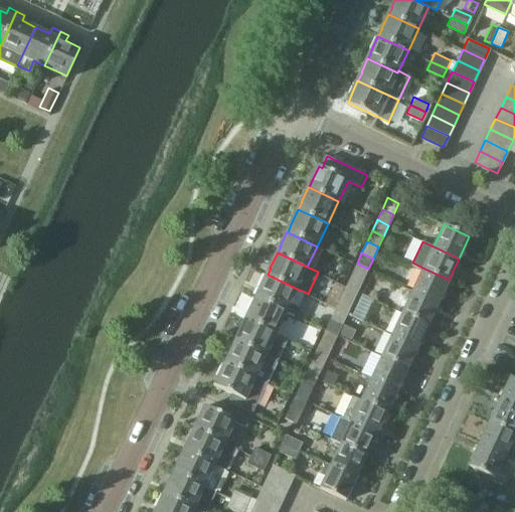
[(363,280),(368,269),(357,264),(351,275),(363,280)]
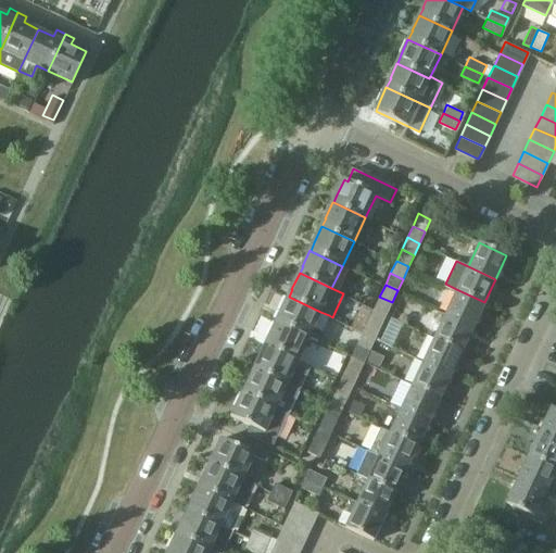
[(474,326),(484,302),(456,289),(445,313),(474,326)]
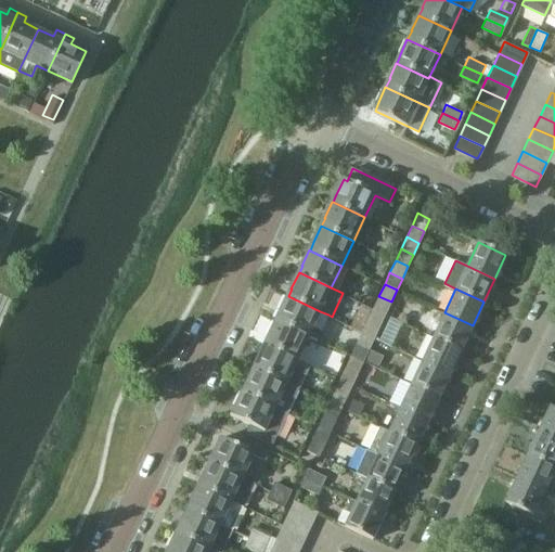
[(280,312),(276,319),(309,334),(317,338),(321,329),(328,315),(320,311),(288,296),(287,295),(280,312)]
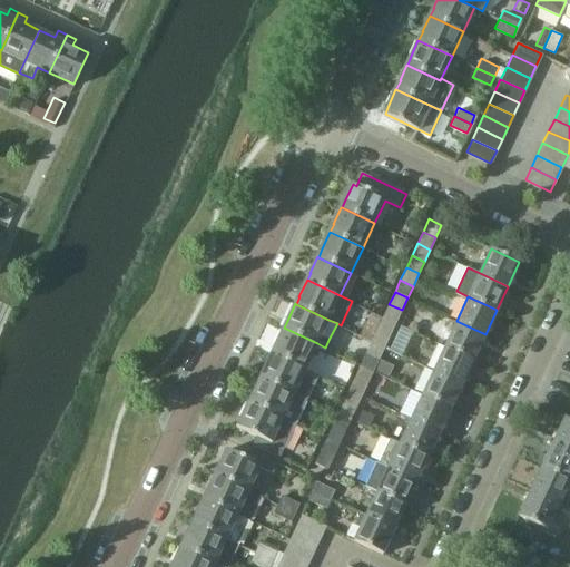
[(396,322),(402,310),(389,304),(384,316),(396,322)]
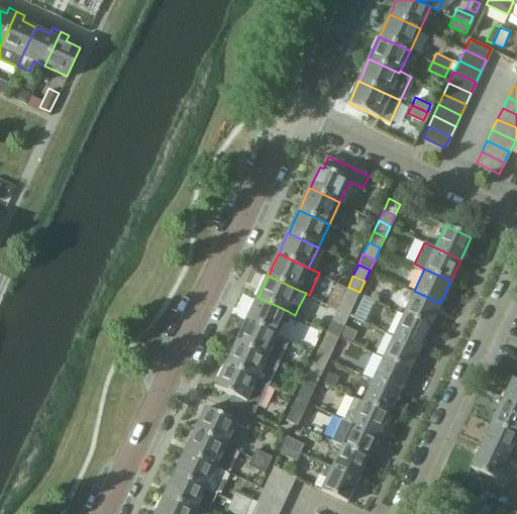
[(353,303),(359,292),(348,287),(342,298),(353,303)]
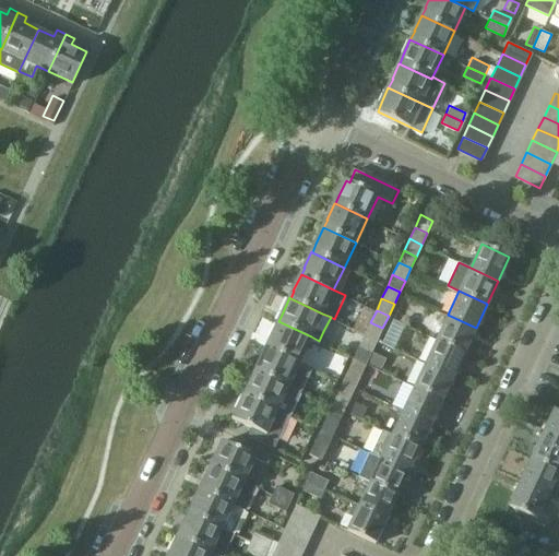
[(395,314),(383,339),(395,344),(407,320),(395,314)]
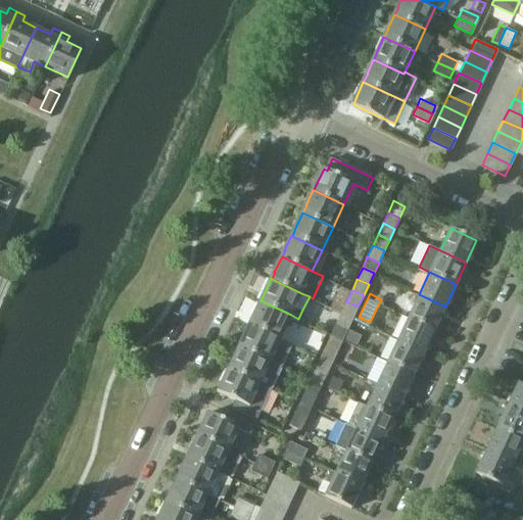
[(434,329),(445,306),(419,294),(409,317),(434,329)]
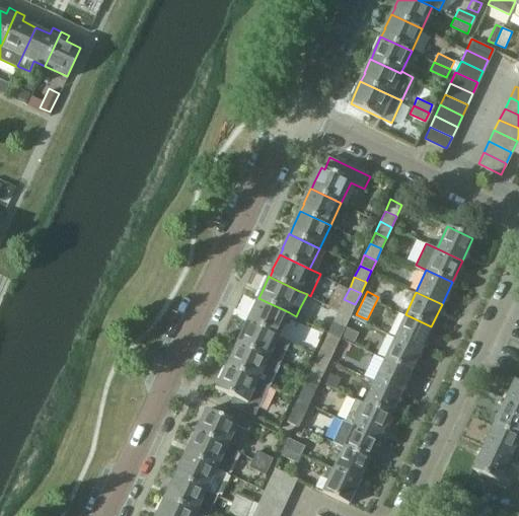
[(251,314),(248,320),(278,335),(290,340),(300,317),(296,316),(289,312),(258,298),(250,314),(251,314)]
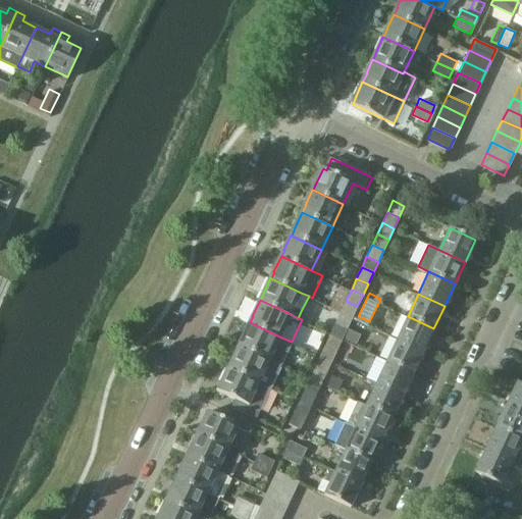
[(352,317),(357,306),(346,301),(341,312),(352,317)]
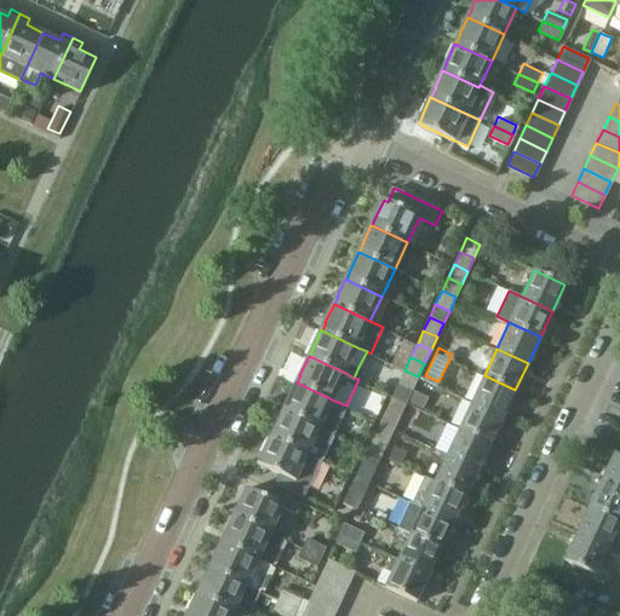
[(412,390),(418,376),(405,370),(399,384),(412,390)]
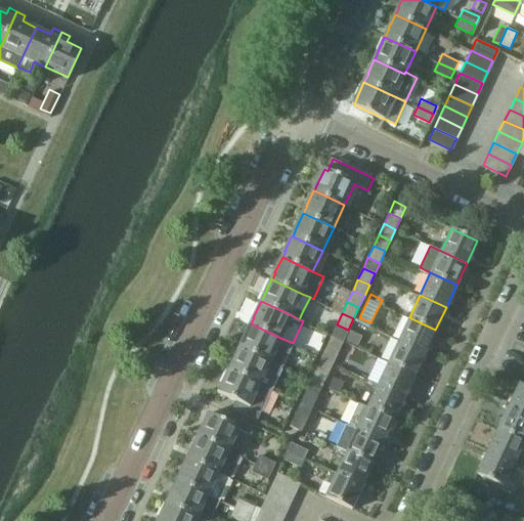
[(425,352),(435,330),(409,317),(399,340),(425,352)]
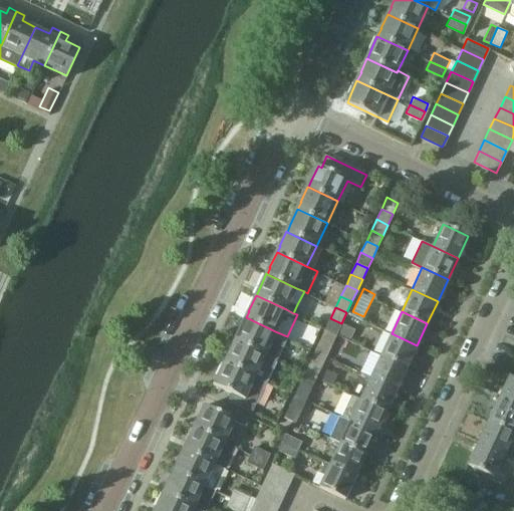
[(239,332),(235,339),(265,353),(276,358),(287,336),(285,336),(275,331),(246,317),(238,332),(239,332)]
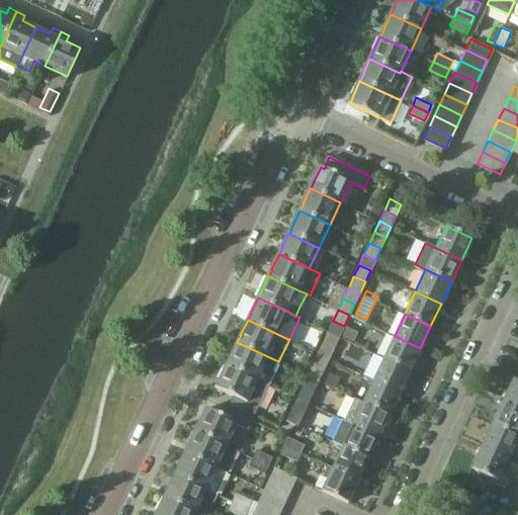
[(339,337),(344,326),(333,321),(328,332),(339,337)]
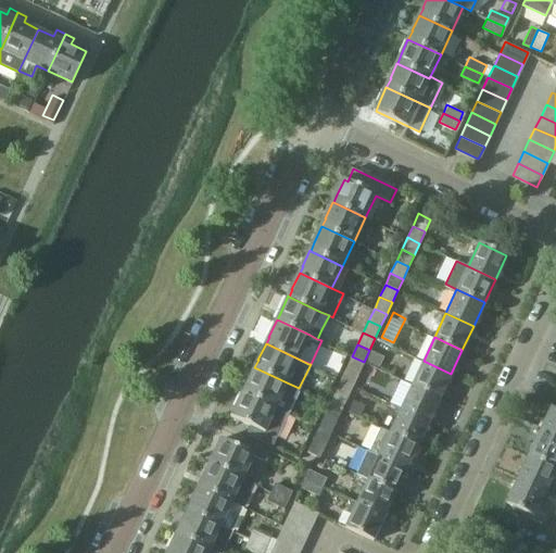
[(370,350),(366,360),(379,366),(384,355),(370,350)]
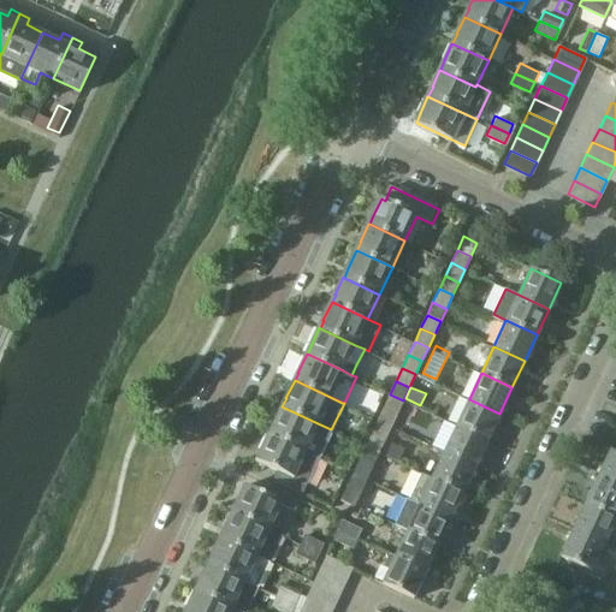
[(397,414),(403,400),(390,394),(384,408),(397,414)]
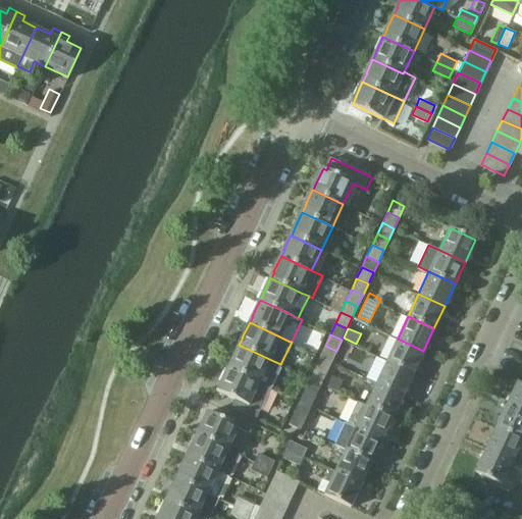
[(413,373),(423,351),(398,339),(386,361),(413,373)]
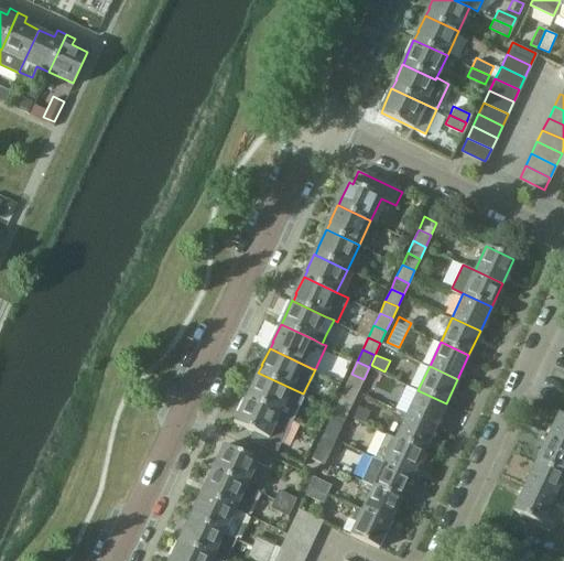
[(251,389),(247,397),(292,418),(303,394),(291,388),(258,373),(250,389),(251,389)]
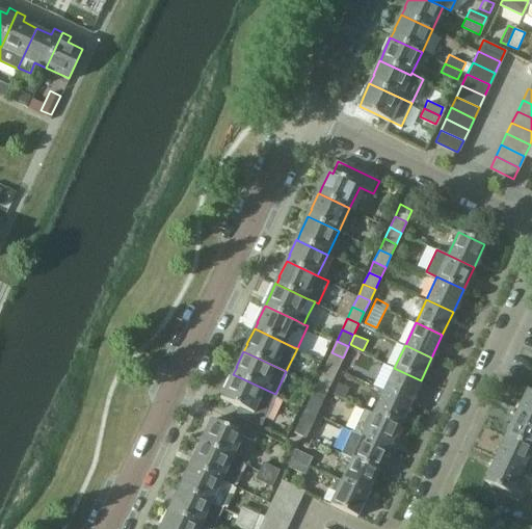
[(338,369),(343,358),(331,352),(326,364),(338,369)]
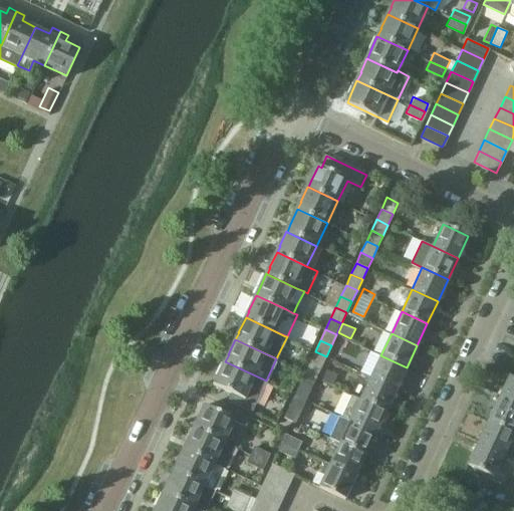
[(321,367),(326,356),(315,351),(310,362),(321,367)]
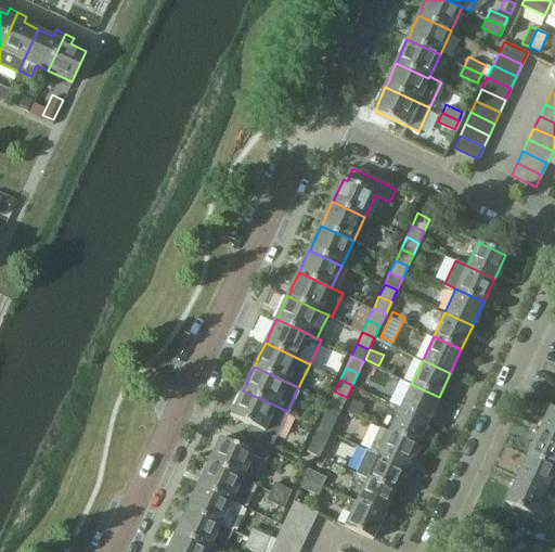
[(427,421),(439,397),(411,384),(400,408),(427,421)]
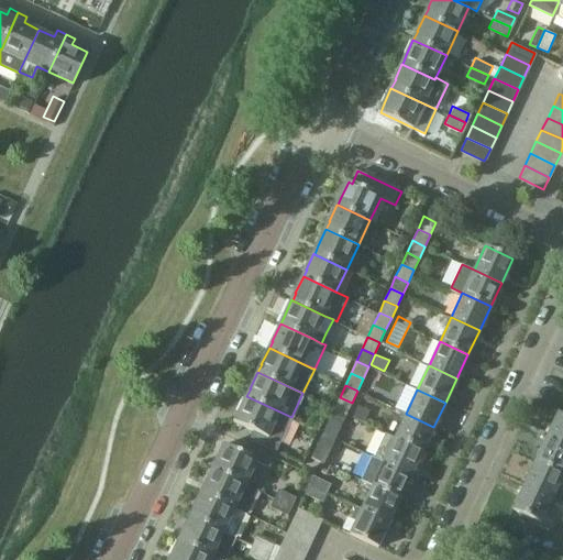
[(239,413),(234,421),(252,429),(247,439),(275,452),(291,417),(246,396),(238,413),(239,413)]
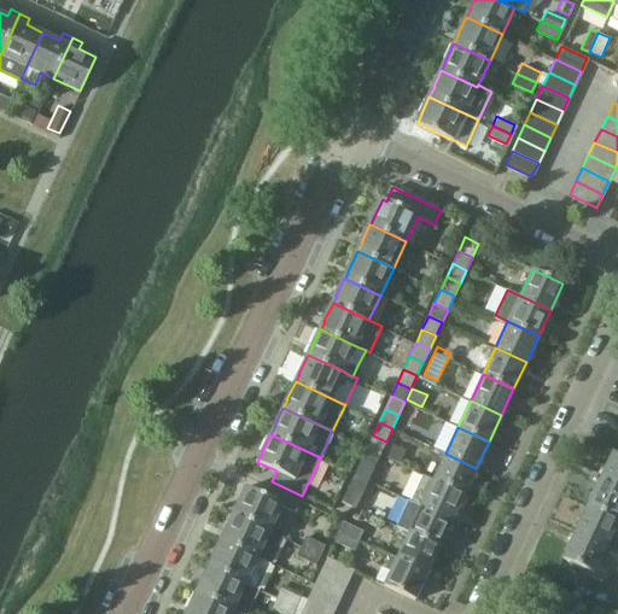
[(380,454),(386,442),(373,436),(367,448),(380,454)]
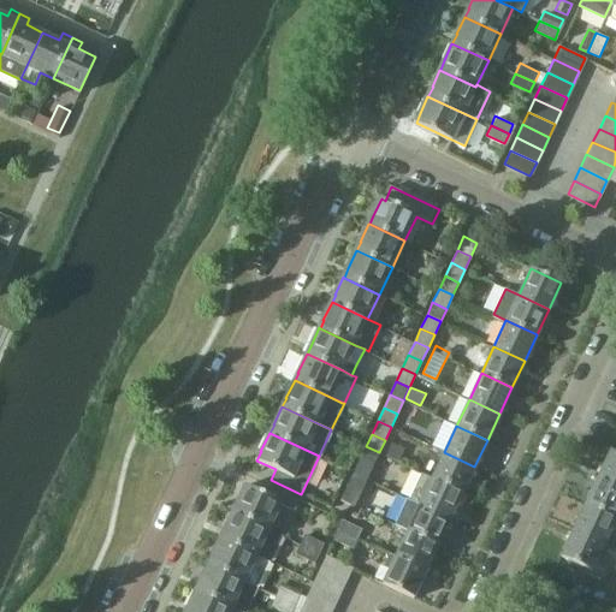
[(373,465),(379,452),(366,446),(360,459),(373,465)]
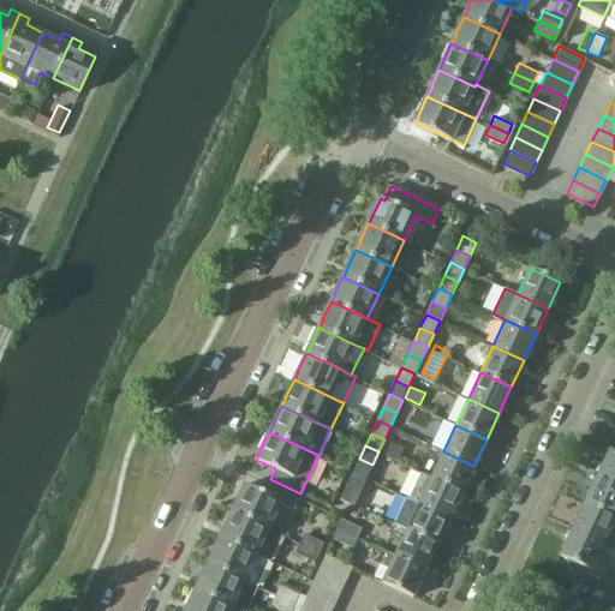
[(614,451),(609,449),(596,475),(614,484),(614,451)]
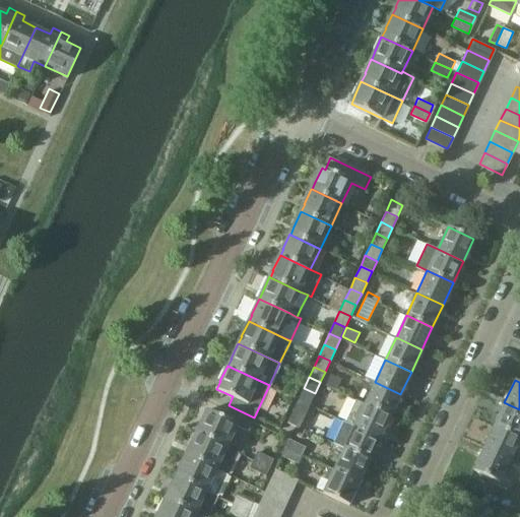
[(390,416),(400,394),(375,382),(365,404),(390,416)]
